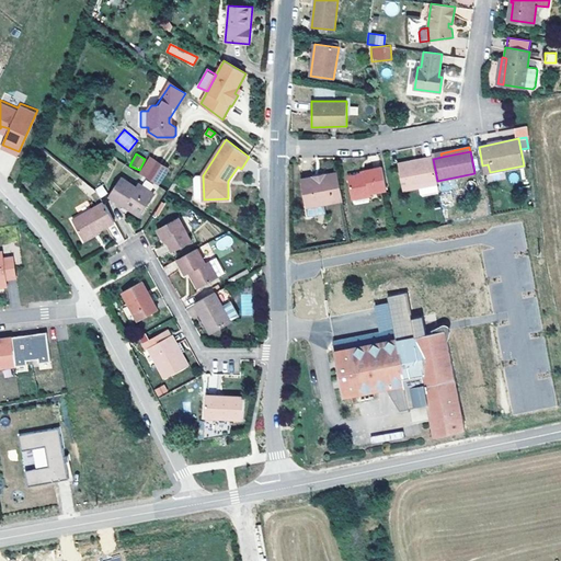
[(157,183),(167,167),(150,157),(140,173),(157,183)]
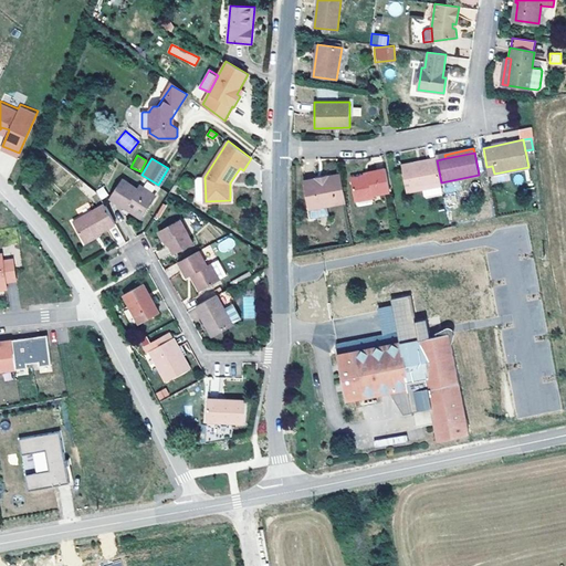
[(441,182),(437,160),(436,159),(428,160),(428,164),(402,169),(407,191),(423,188),(425,197),(442,192),(441,186),(441,182)]
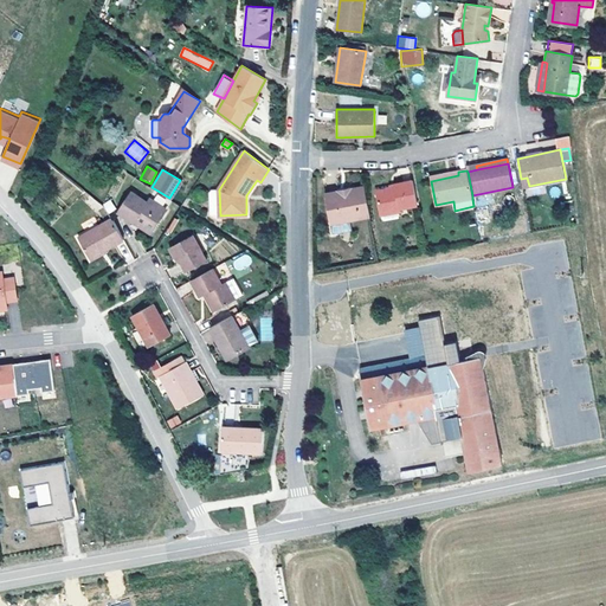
[(418,205),(413,180),(395,184),(395,187),(389,187),(376,191),(381,216),(401,211),(400,208),(418,205)]
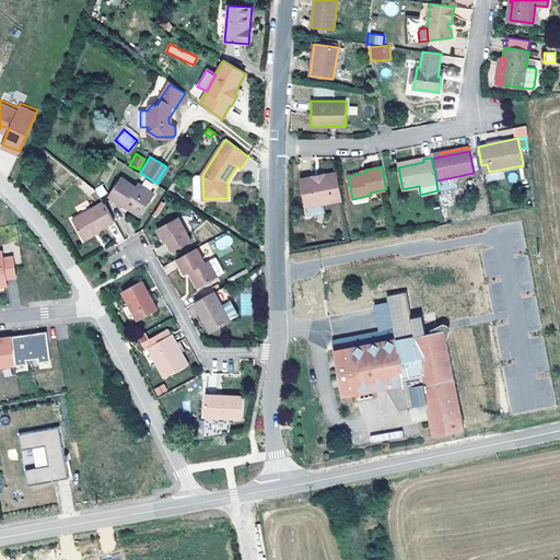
[(342,199),(337,173),(324,175),(325,177),(314,179),(313,177),(301,179),(305,206),(342,199)]
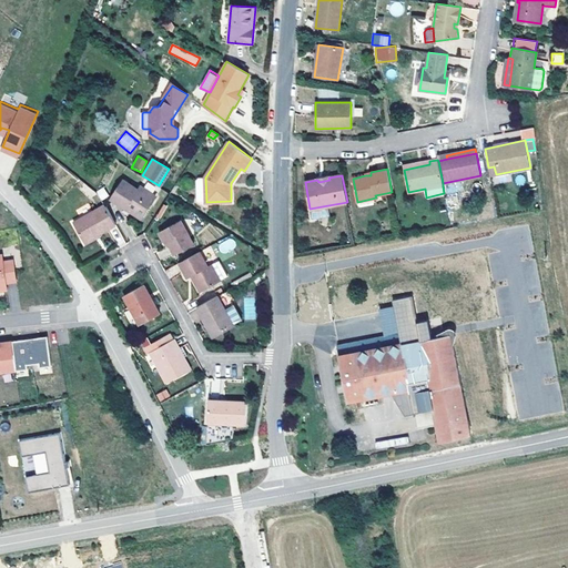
[(206,202),(205,178),(196,178),(198,202),(206,202)]
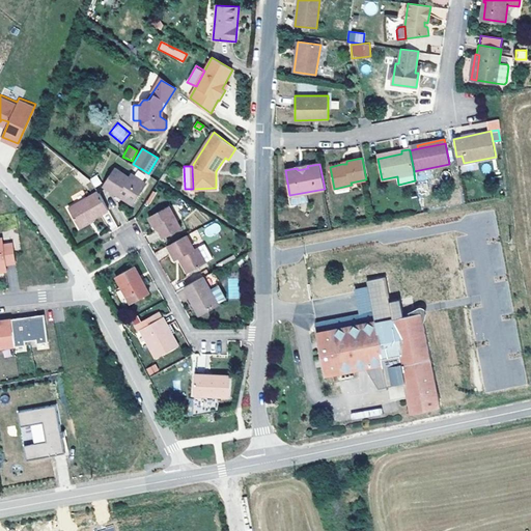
[(134,201),(146,185),(131,174),(129,177),(116,168),(104,186),(117,195),(119,192),(134,201)]
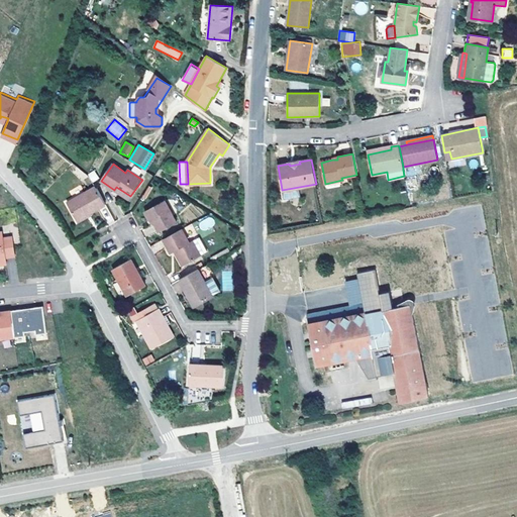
[(88,174),(92,182),(99,179),(95,170),(88,174)]
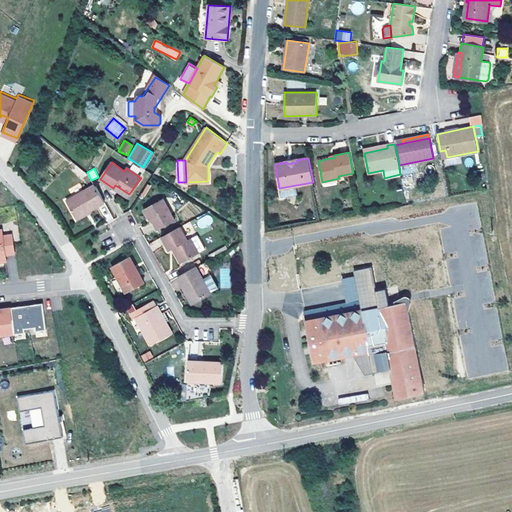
[(90,211),(105,202),(95,184),(66,200),(76,218),(90,211)]
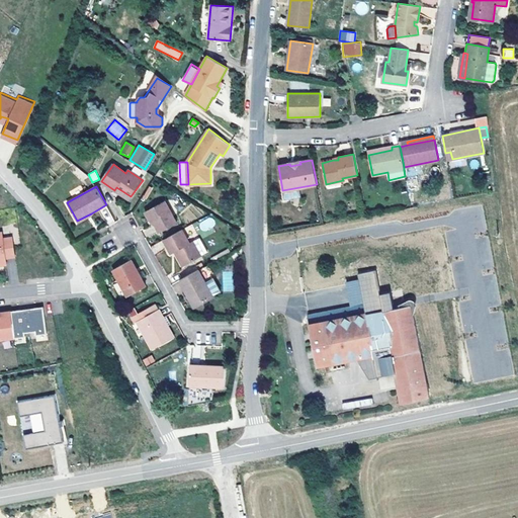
[(131,196),(116,187),(114,190),(128,199),(131,196)]
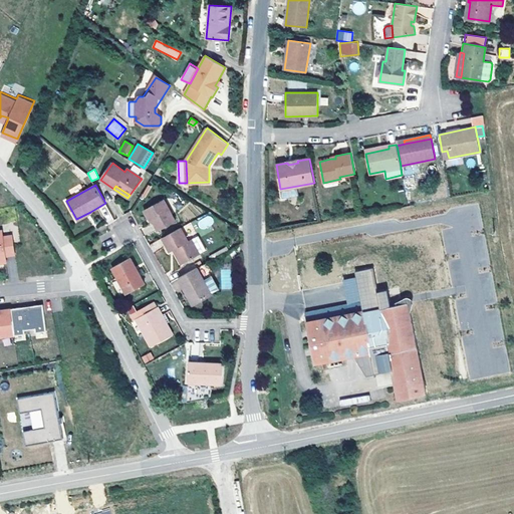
[(176,221),(164,199),(146,209),(158,230),(176,221)]
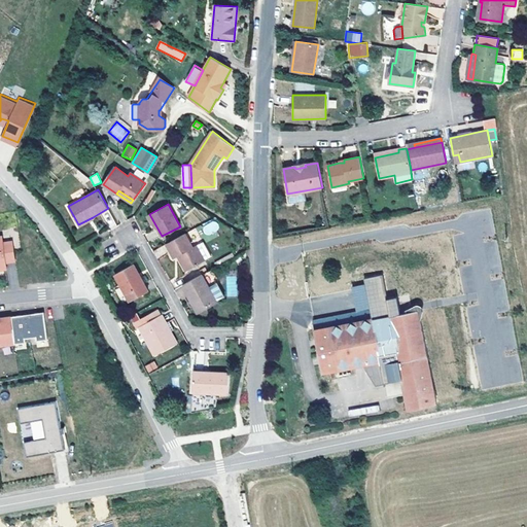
[(80,226),(94,219),(93,217),(78,224),(80,226)]
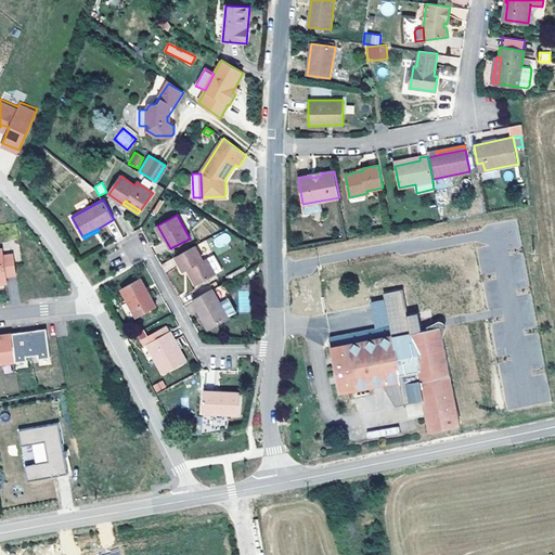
[(231,241),(226,232),(211,240),(217,249),(231,241)]
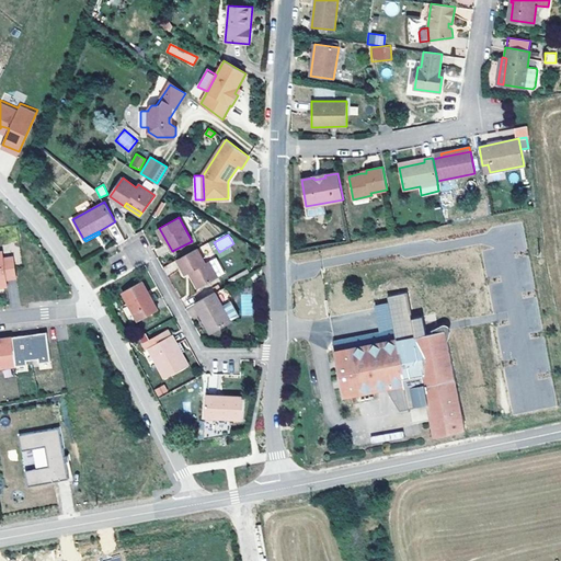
[(218,277),(209,261),(205,263),(197,249),(178,260),(185,275),(190,273),(198,288),(218,277)]
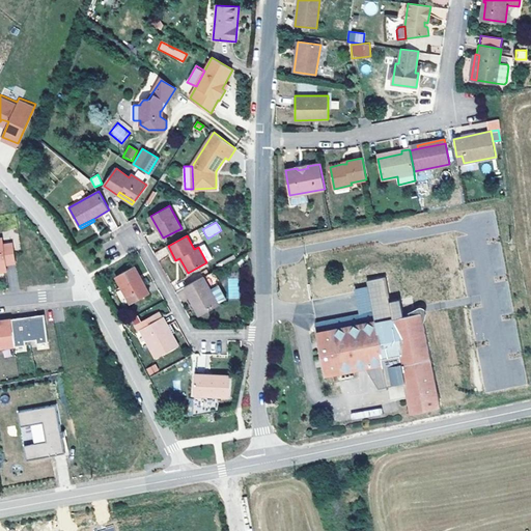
[(0,271),(7,271),(6,264),(4,251),(14,250),(12,244),(3,245),(2,239),(0,238),(0,271)]
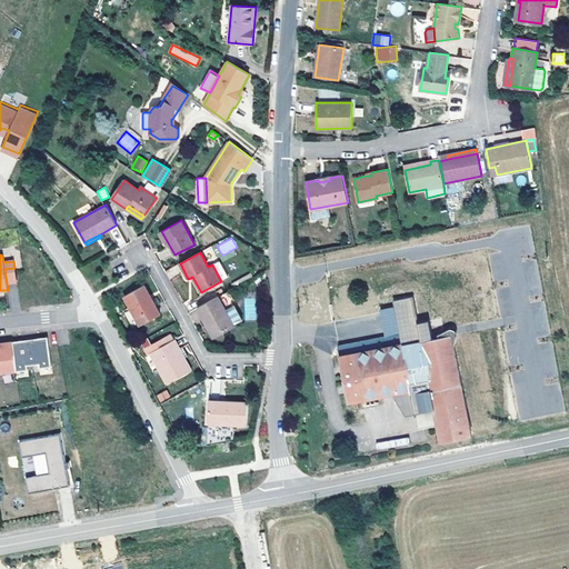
[(5,269),(7,283),(17,281),(15,268),(5,269)]
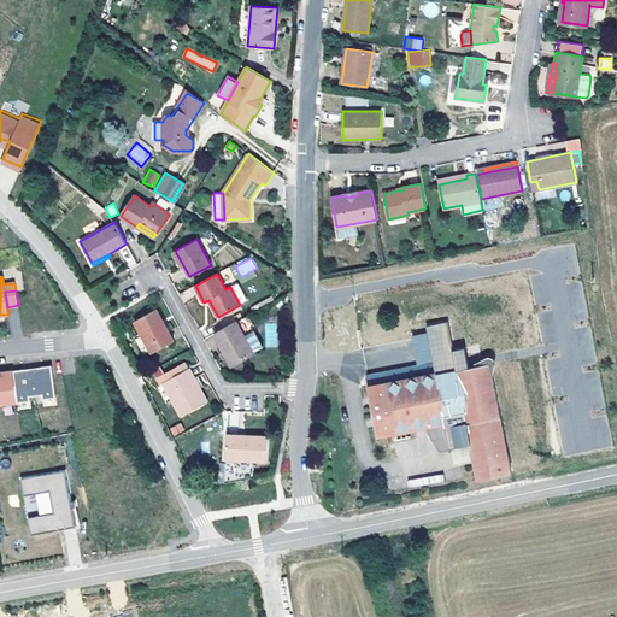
[(174,341),(157,310),(135,321),(153,352),(174,341)]
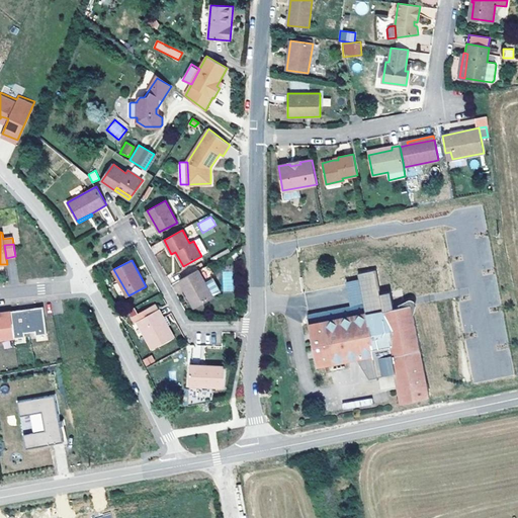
[(222,292),(211,274),(213,273),(208,264),(180,280),(184,288),(186,286),(196,305),(203,300),(204,303),(213,297),(213,296),(222,292)]
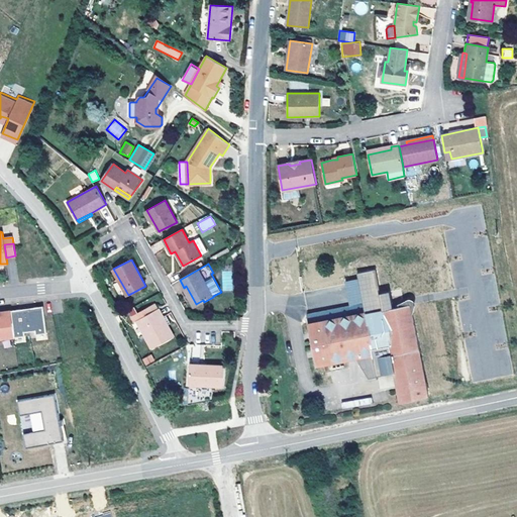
[(222,271),(222,291),(232,290),(232,271),(222,271)]
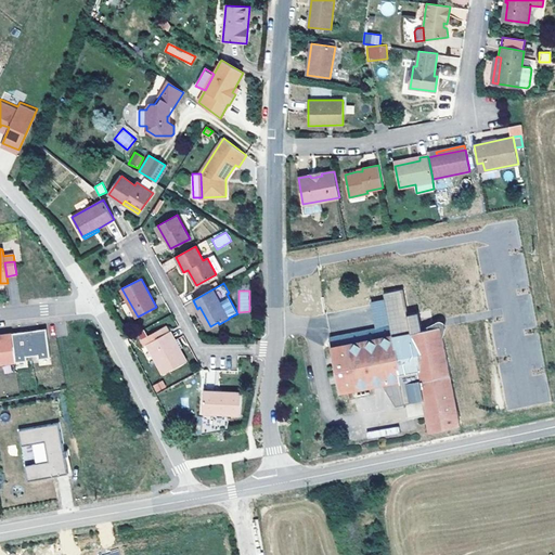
[(210,326),(199,307),(197,309),(209,330),(219,324),(218,322),(210,326)]
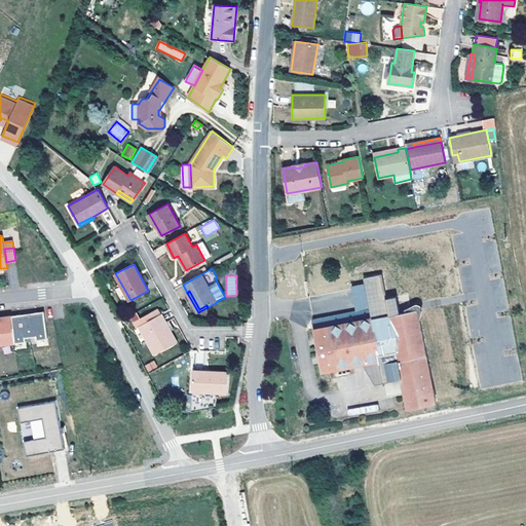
[(436,403),(417,309),(389,314),(314,330),(323,371),(379,360),(379,362),(384,361),(388,380),(402,378),(408,408),(436,403)]
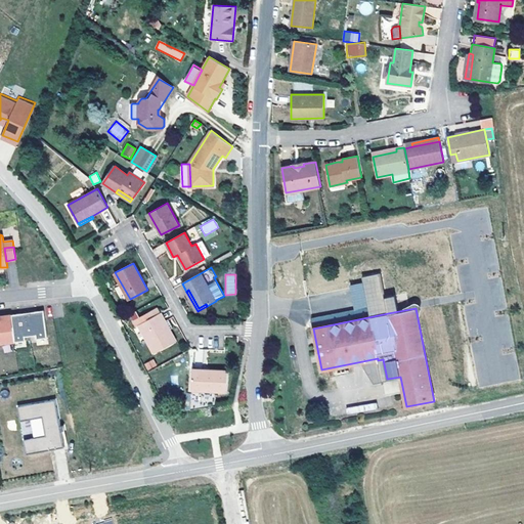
[(5,315),(0,315),(0,340),(0,344),(26,340),(26,336),(36,335),(37,339),(47,337),(44,310),(32,312),(5,315)]
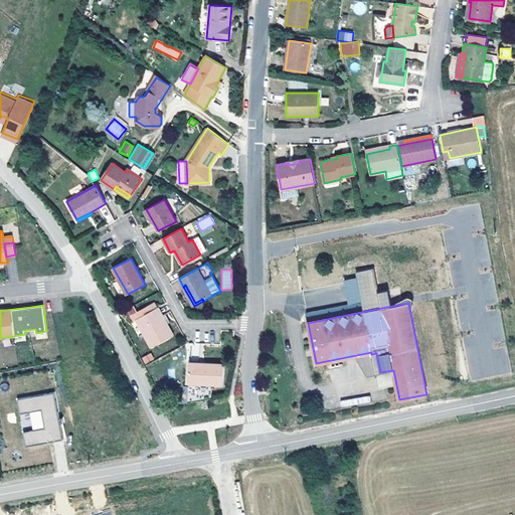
[(162,315),(162,314),(158,307),(153,310),(151,305),(138,312),(138,311),(131,314),(134,320),(137,319),(152,347),(170,337),(164,326),(167,324),(170,322),(165,314),(162,315)]
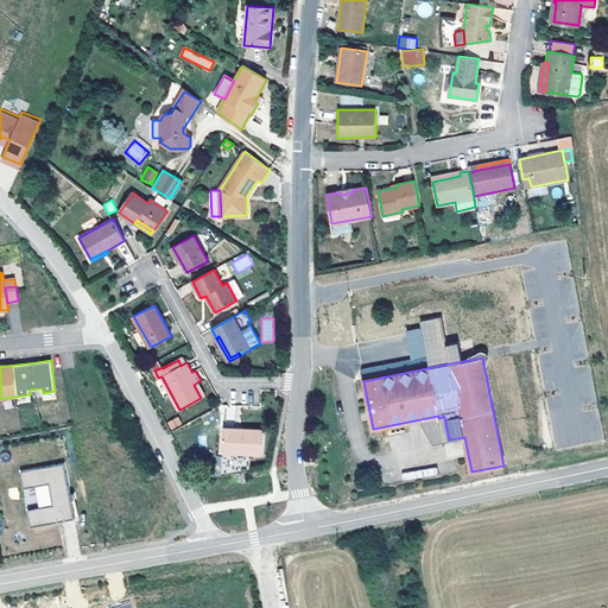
[(201,380),(195,368),(191,371),(191,372),(195,371),(201,380)]
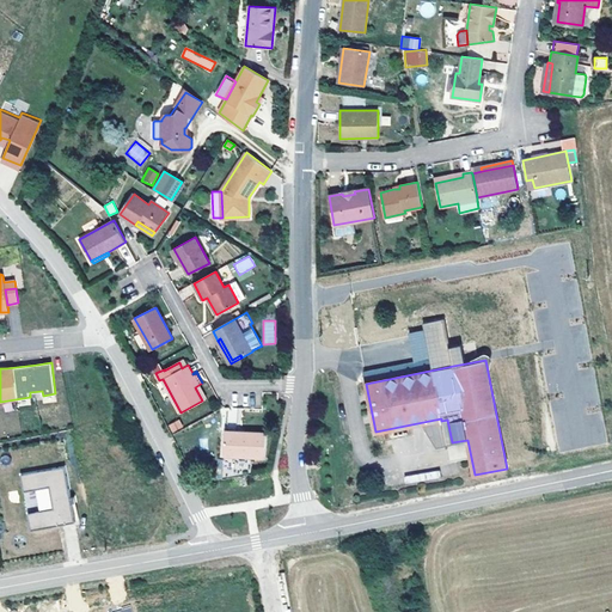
[(195,387),(202,401),(206,398),(199,385),(195,387)]
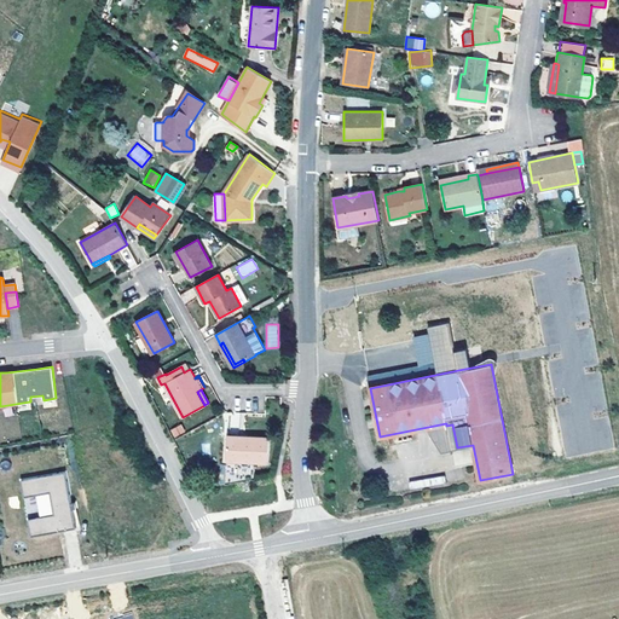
[(181,424),(171,429),(174,437),(185,432),(181,424)]
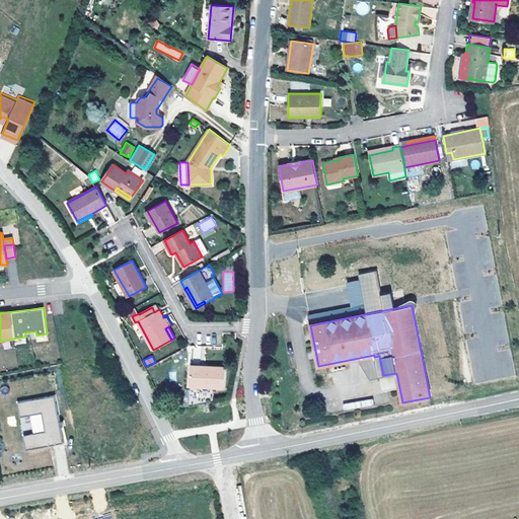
[(224,387),(226,367),(191,365),(189,406),(213,402),(214,387),(224,387)]
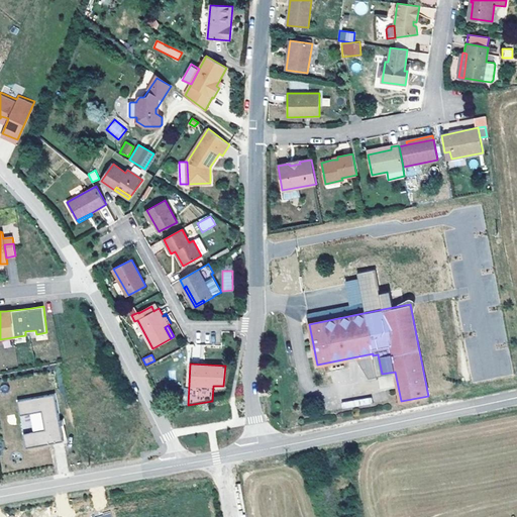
[(45,429),(23,433),(26,447),(64,440),(55,394),(17,401),(20,415),(42,411),(45,429)]
